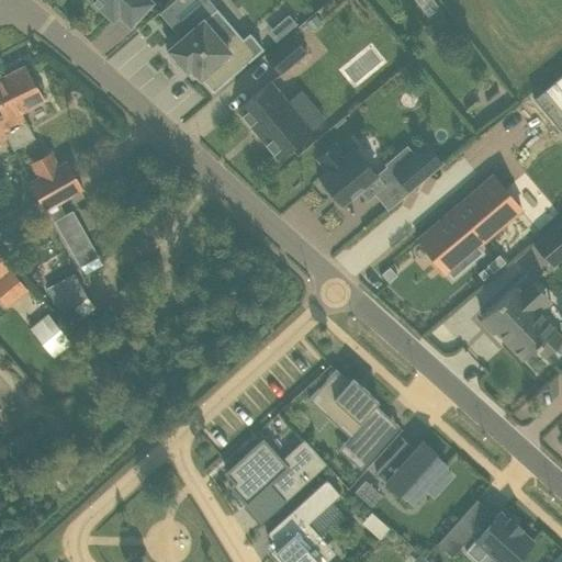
[(152,1),(149,0),(91,0),(113,19),(117,13),(131,25),(152,1)]
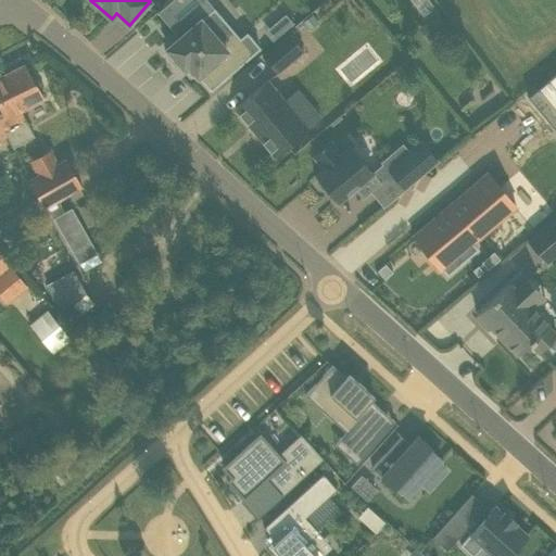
[(287,11),(277,20),(286,29),(295,21),(287,11)]
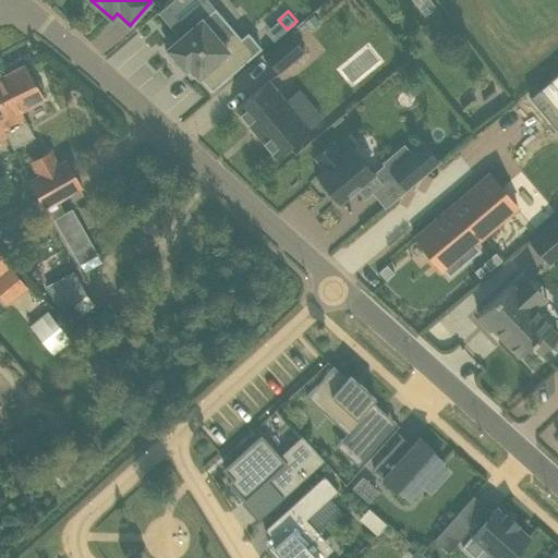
[(313,14),(305,21),(312,28),(319,22),(313,14)]
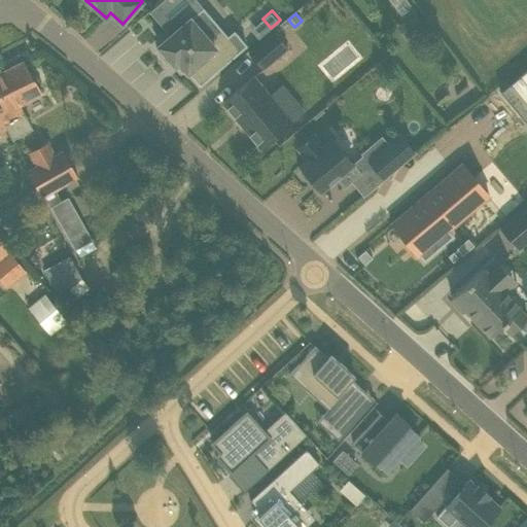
[(161,49),(157,51),(168,64),(171,61),(174,65),(178,61),(187,72),(187,71),(200,85),(240,50),(219,28),(207,38),(189,19),(157,45),(161,49)]
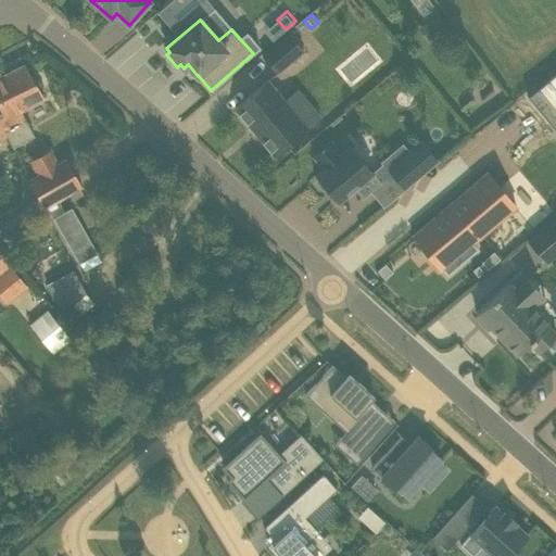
[(289,34),(263,55),(277,73),(303,50),(289,34)]
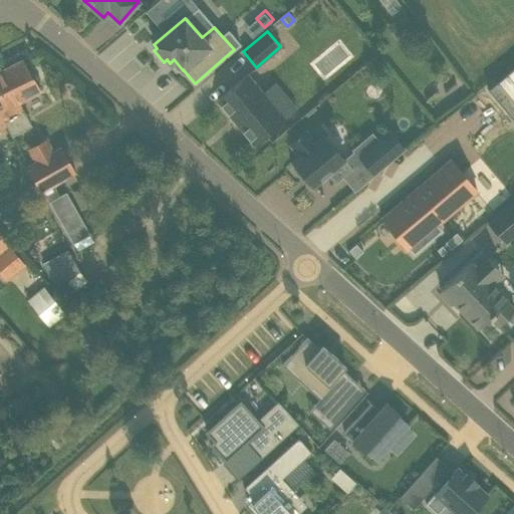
[(39,90),(23,59),(0,70),(0,92),(6,106),(0,108),(0,113),(6,124),(11,136),(31,125),(26,116),(25,117),(17,101),(39,90)]
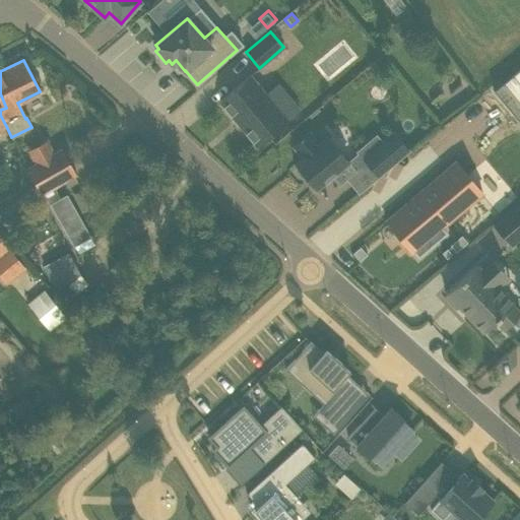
[(519,68),(494,91),(519,122),(519,121),(519,68)]
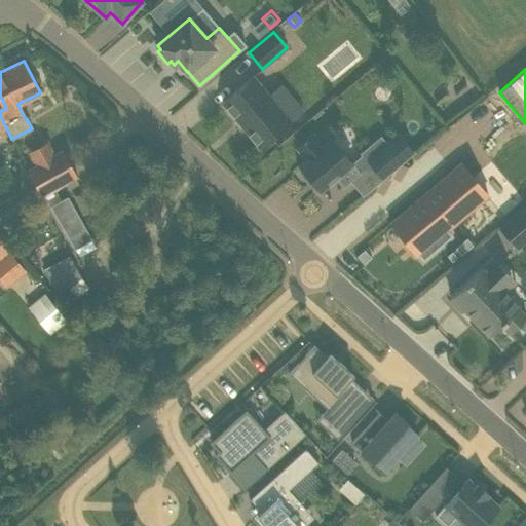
[(253,76),(222,102),(260,146),(290,120),(253,76)]
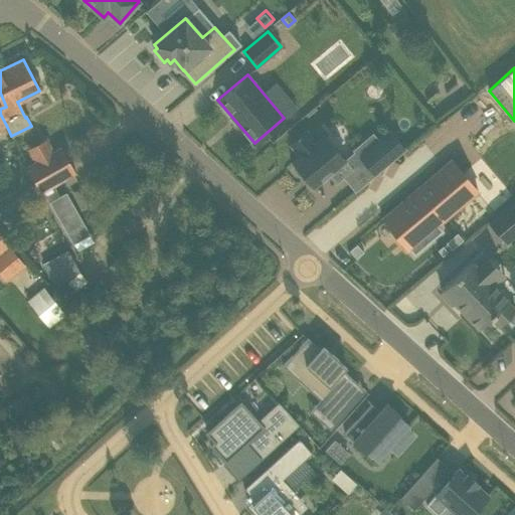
[(390,131),(359,157),(374,175),(405,149),(390,131)]
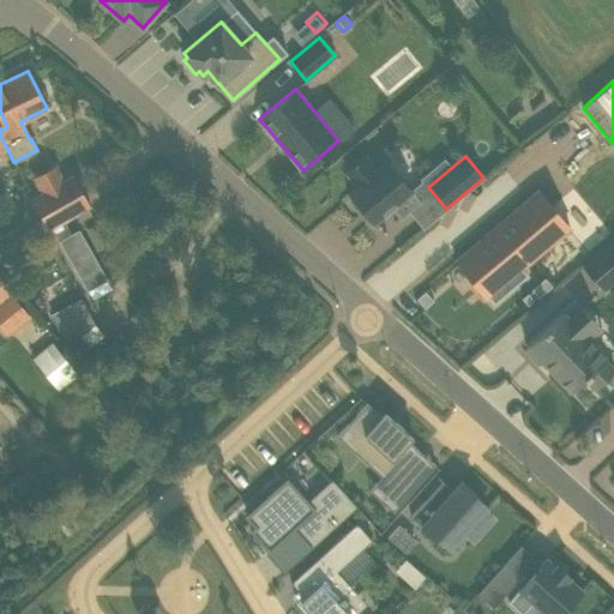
[(365,157),(347,172),(357,185),(348,193),(350,196),(349,202),(356,209),(361,209),(373,223),(391,206),(399,217),(420,200),(410,191),(411,190),(387,161),(375,170),(365,157)]
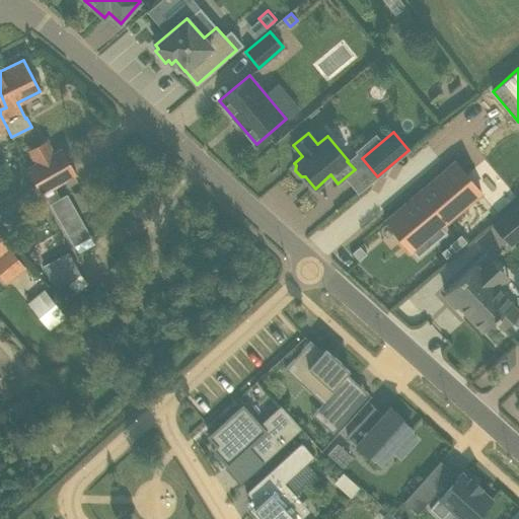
[(62,148),(36,162),(26,168),(36,186),(47,180),(51,188),(76,173),(62,148)]
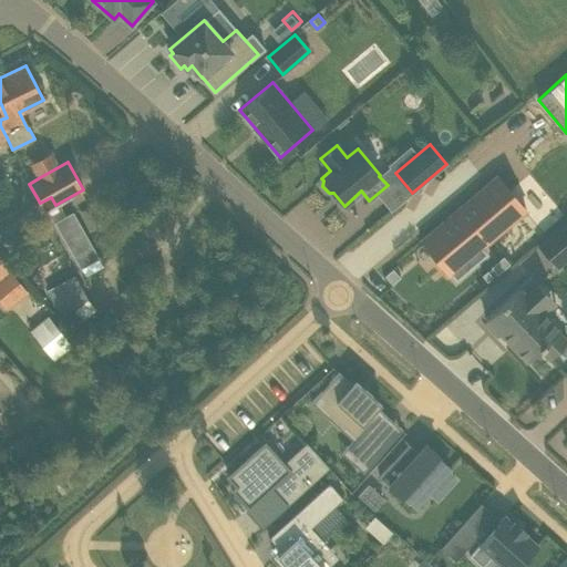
[(501,178),(500,177),(421,243),(422,245),(424,243),(449,270),(446,272),(447,275),(450,272),(456,280),(472,267),(465,259),(525,208),(524,206),(522,208),(498,181),(501,178)]
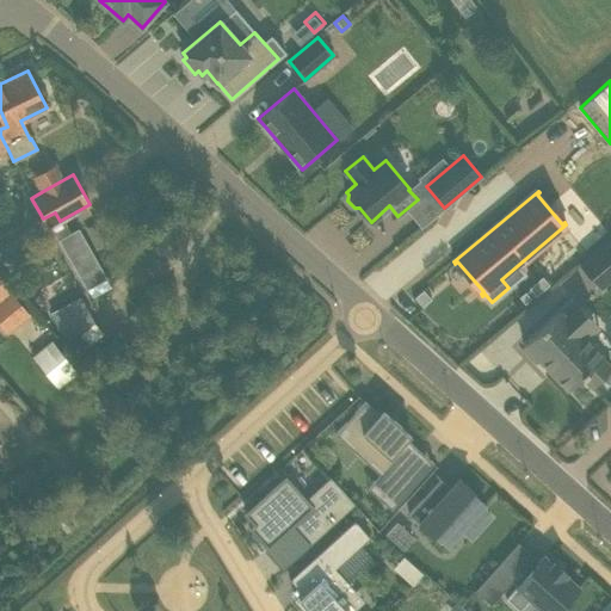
[(79,228),(59,239),(81,278),(102,267),(79,228)]
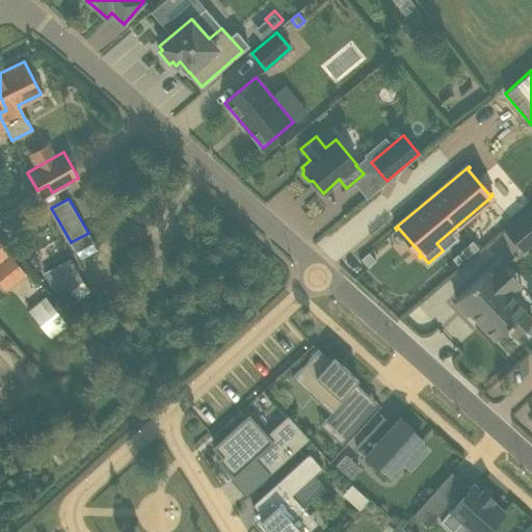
[(522,250),(531,242),(531,207),(505,231),(522,250)]
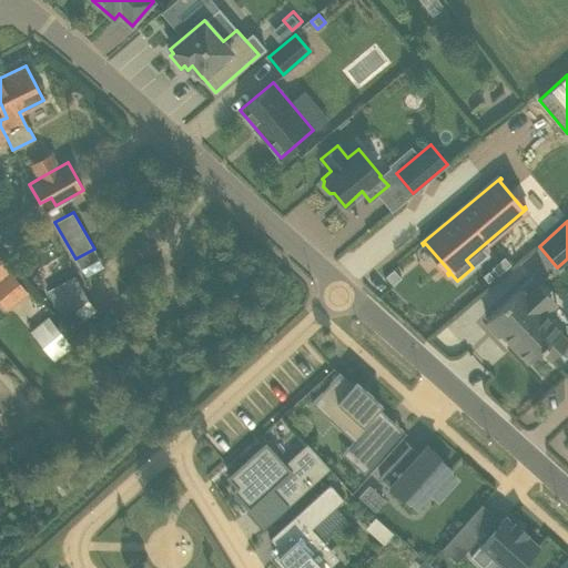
[(0,302),(7,311),(29,292),(0,257),(0,302)]
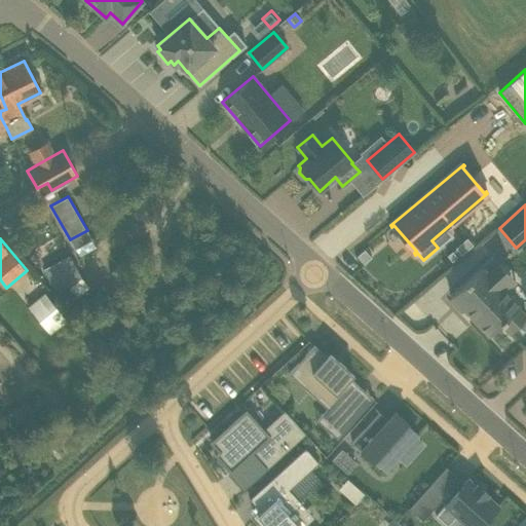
[(456,248),(461,253),(472,245),(466,238),(456,248)]
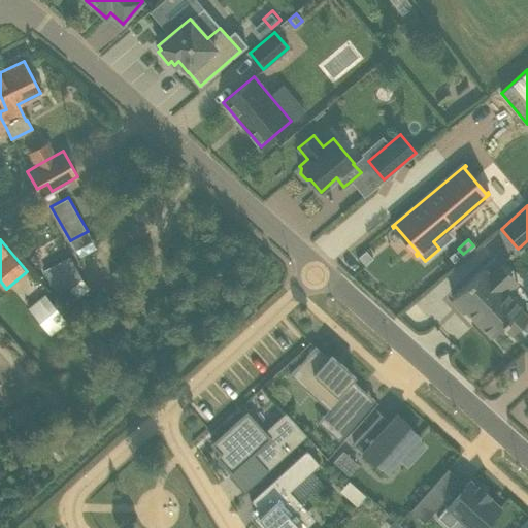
[(359,256),(366,264),(373,258),(366,251),(359,256)]
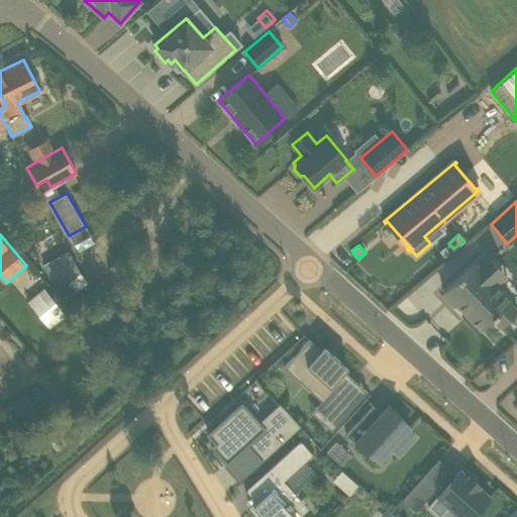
[(56,286),(78,273),(66,251),(43,264),(56,286)]
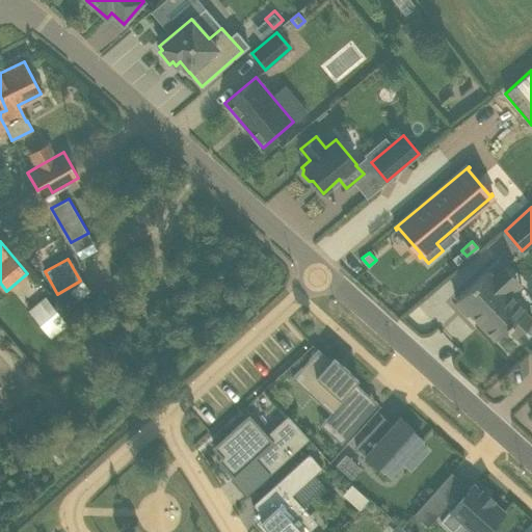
[(522,284),(513,275),(500,261),(488,271),(487,270),(455,300),(469,314),(470,312),(495,339),(507,327),(516,337),(531,321),(531,320),(524,312),(525,310),(510,294),(522,284)]
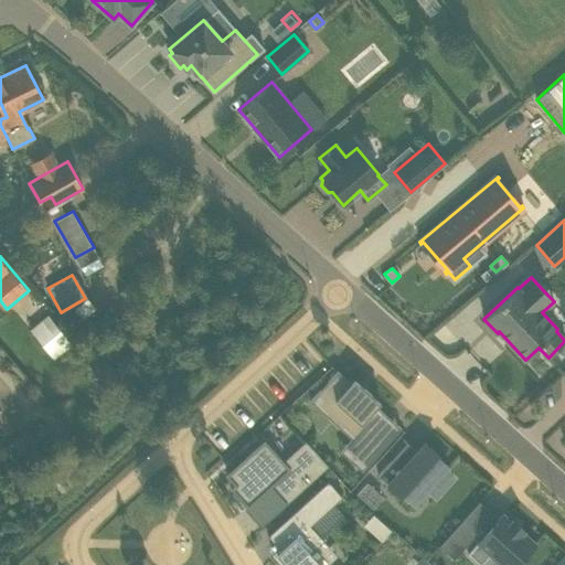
[(30,330),(54,359),(72,344),(49,315),(30,330)]
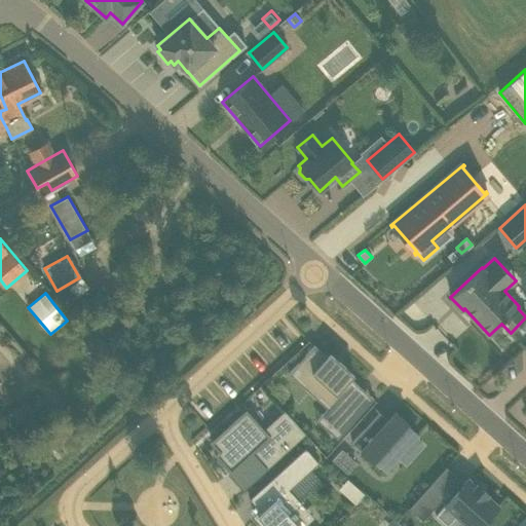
[(314,345),(289,373),(306,389),(310,385),(337,410),(334,413),(343,422),(353,411),(345,403),(360,386),(350,378),(353,374),(340,362),(330,352),(327,357),(314,345)]
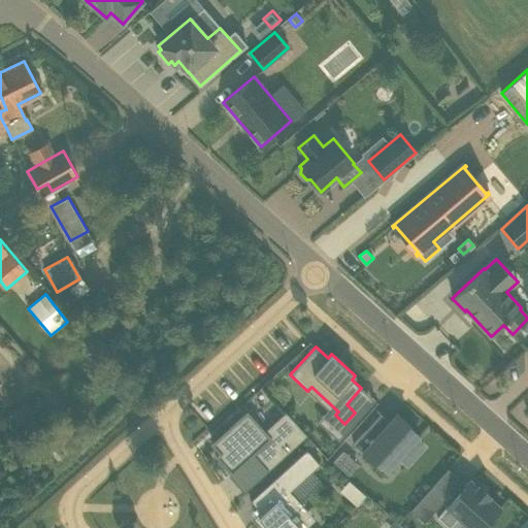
[(246,411),(211,443),(220,453),(217,456),(231,472),(253,454),(267,469),(266,470),(267,471),(306,435),(285,411),(284,413),(285,414),(265,432),(246,411)]
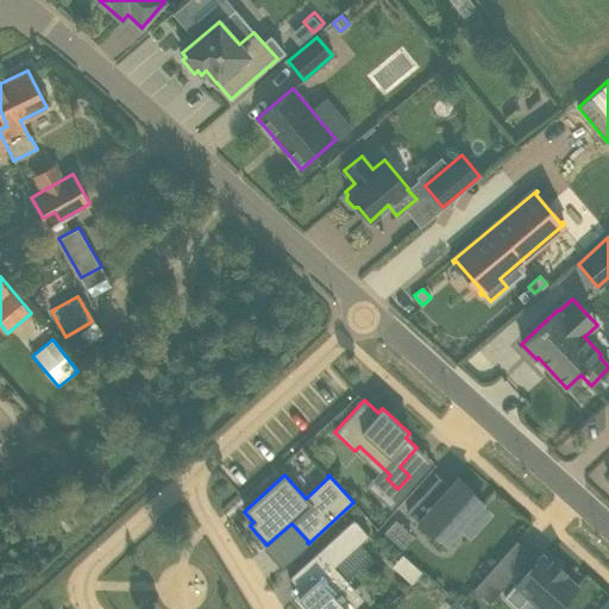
[(421,495),(407,512),(418,521),(432,533),(433,531),(446,544),(483,502),(470,490),(471,489),(464,482),(458,477),(433,504),(421,495)]
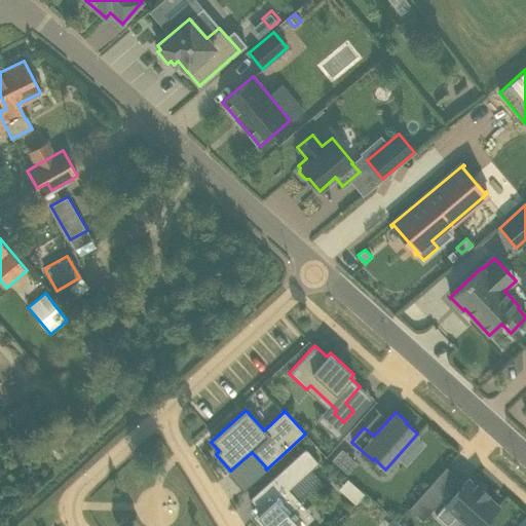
[(305,448),(250,498),(261,512),(257,516),(266,525),(299,525),(289,514),(301,502),(289,489),(318,462),(305,448)]
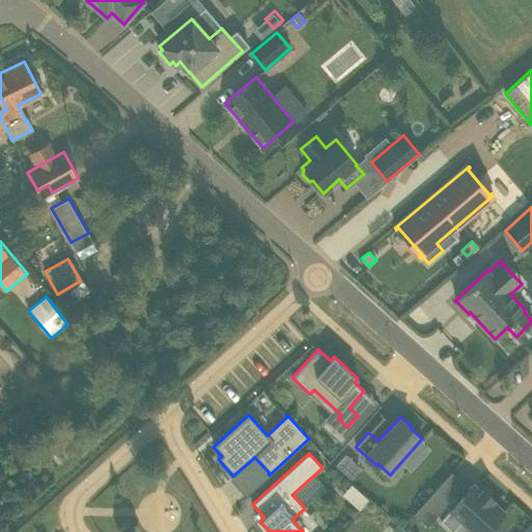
[(344,455),(336,464),(351,479),(360,470),(344,455)]
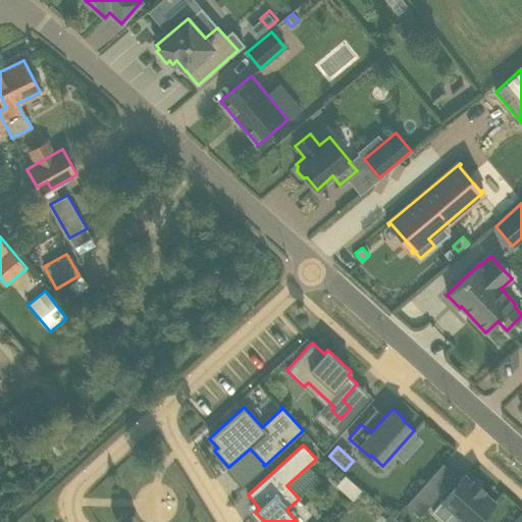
[(442,501),(433,511),(444,521),(454,510),(466,521),(475,521),(493,502),(481,491),(482,489),(473,481),(472,483),(464,476),(442,500),(442,501)]
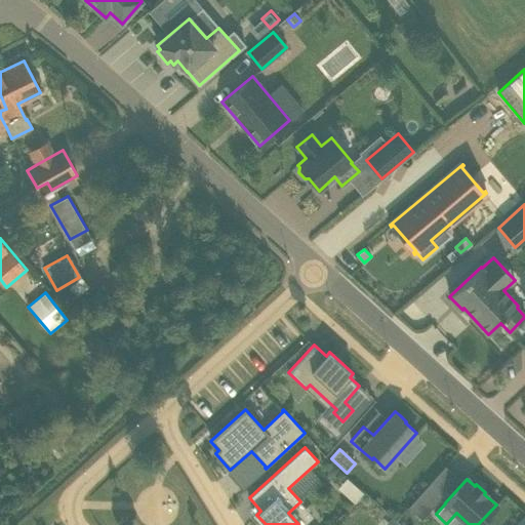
[(421,520),(443,496),(429,484),(408,508),(421,520)]
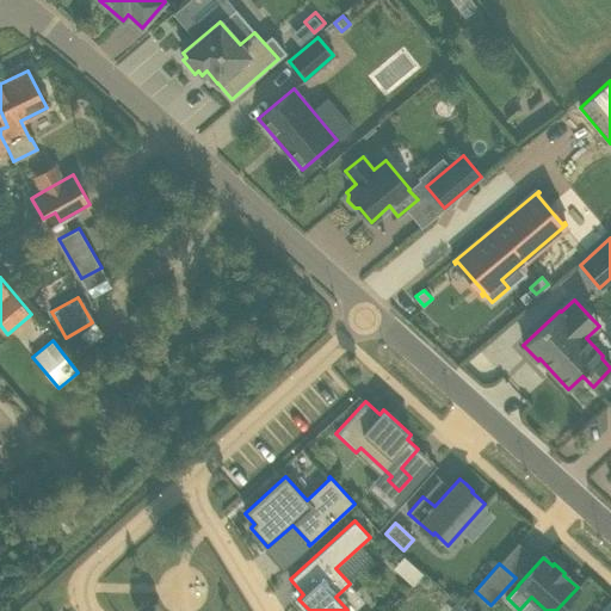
[(403,576),(413,585),(423,573),(413,565),(403,576)]
